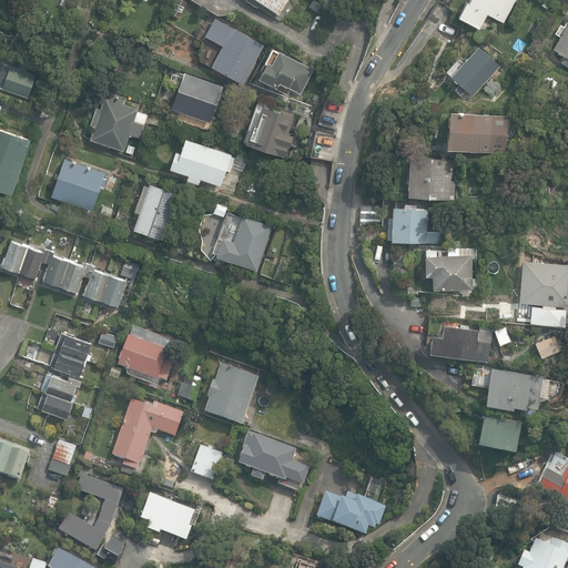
[(180,18),(188,1),(183,0),(175,0),(170,13),(180,18)]
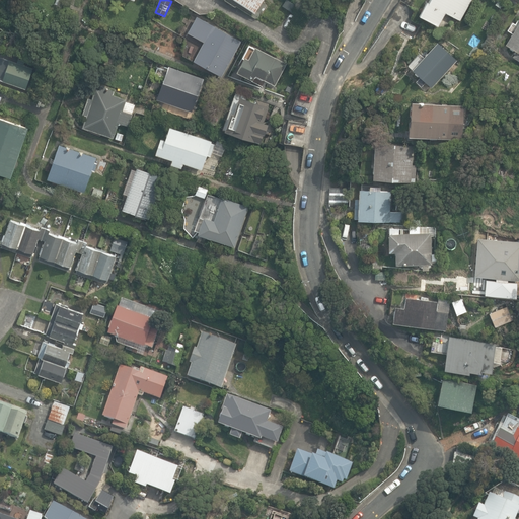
[(235,0),(255,13),(264,0),(235,0)]
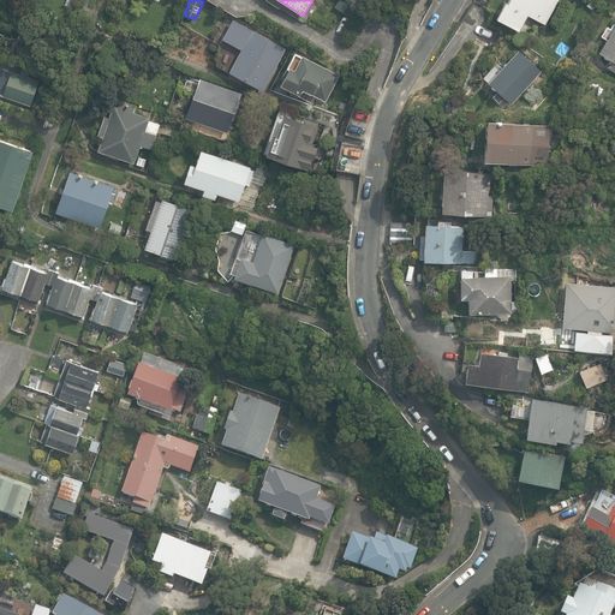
[(495,17),(518,29),(519,24),(520,25),(525,17),(524,17),(526,12),(543,22),(555,0),(507,0),(506,1),(505,0),(495,17)]
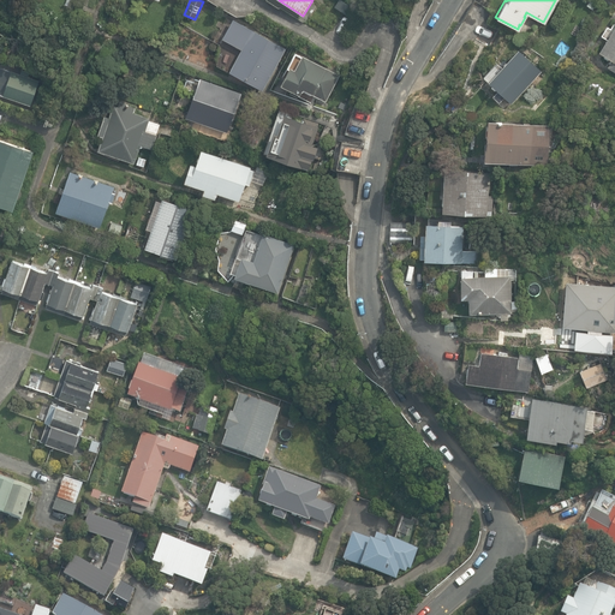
[(461,22),(482,35),(495,13),(475,1),(461,22)]
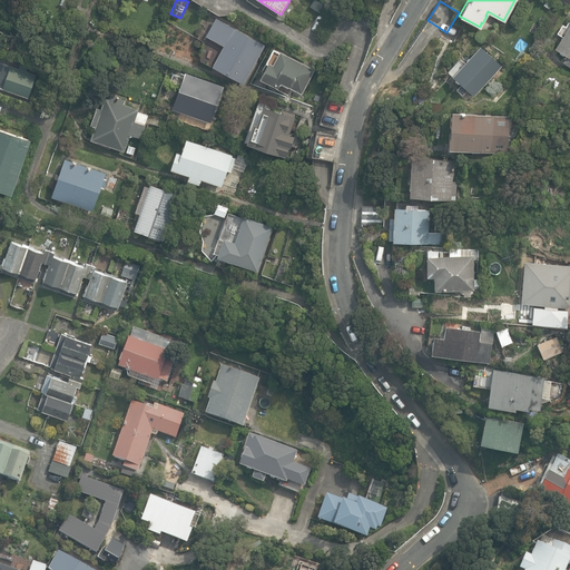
[(543,7),(550,10),(552,6),(547,1),(543,7)]
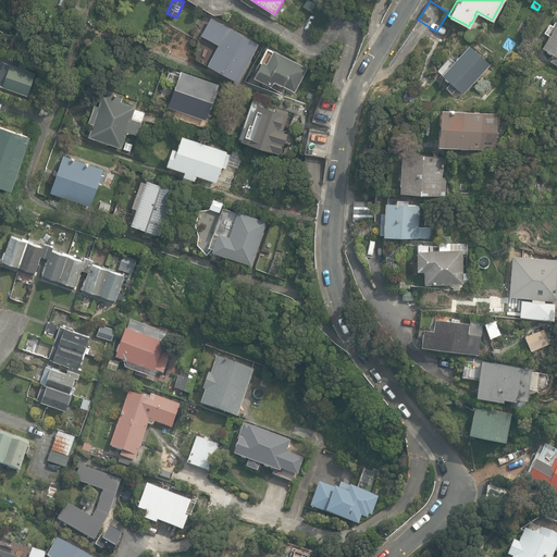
[(236,83),(258,45),(210,17),(200,35),(218,46),(207,65),(236,83)]
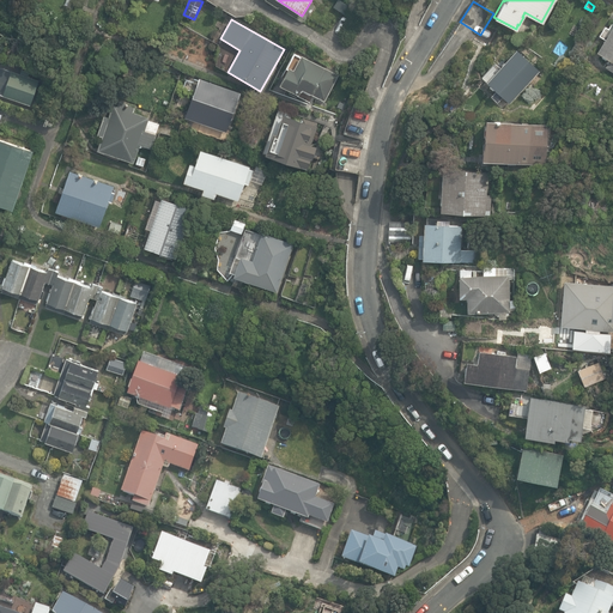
[(604,65),(612,70),(612,20),(610,26),(606,24),(601,32),(605,35),(595,50),(608,59),(604,65)]
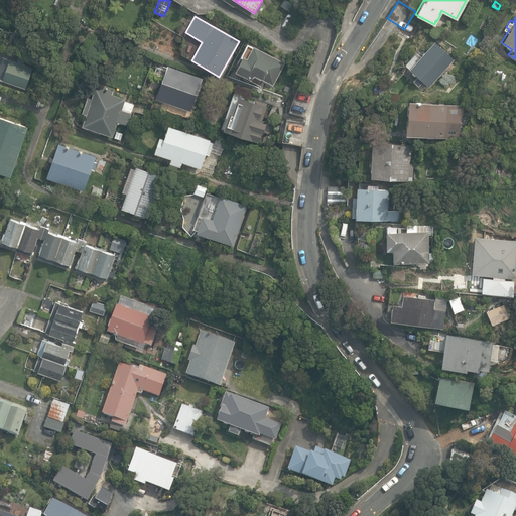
[(408,67),(427,85),(453,57),(433,39),(408,67)]
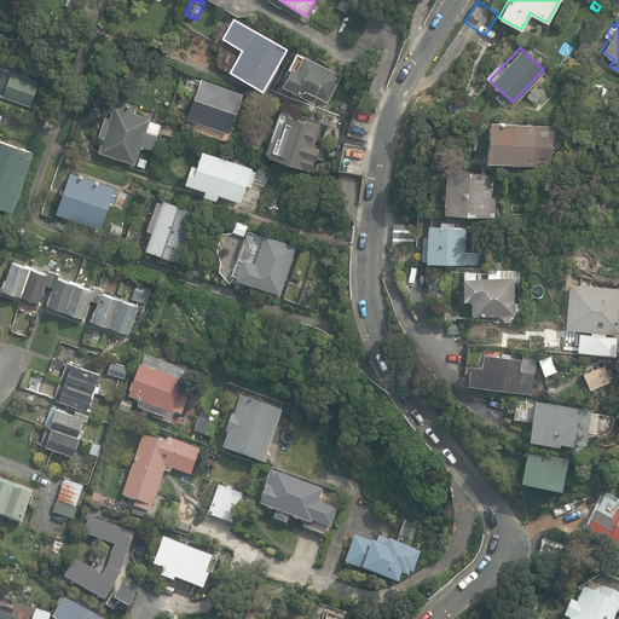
[(305,88),(329,102),(342,75),(304,56),(295,70),(290,68),(282,86),(301,96),(305,88)]
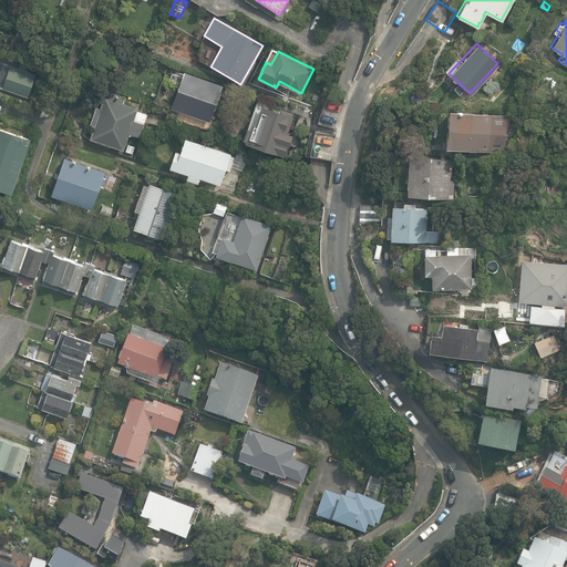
[(0,86),(29,98),(37,75),(27,71),(28,66),(20,63),(18,70),(0,63),(0,86)]
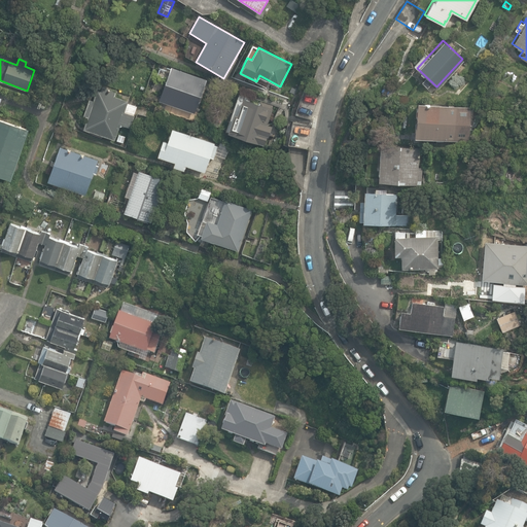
[(208,79),(172,67),(171,69),(162,66),(159,75),(167,78),(159,101),(196,114),(208,79)]
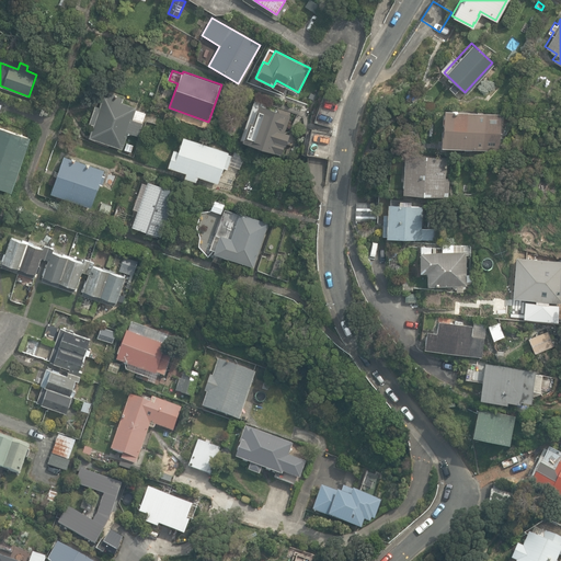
[(91,137),(123,148),(128,133),(137,136),(141,123),(133,119),(136,109),(122,103),(124,96),(110,92),(109,98),(104,96),(101,107),(95,106),(90,123),(95,124),(91,137)]
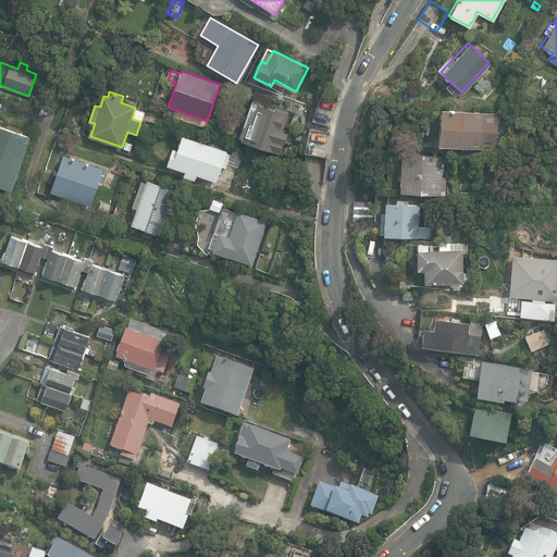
[(274,110),(257,103),(251,121),(248,120),(240,140),(279,153),(286,133),(283,132),(291,109),(276,104),(274,110)]
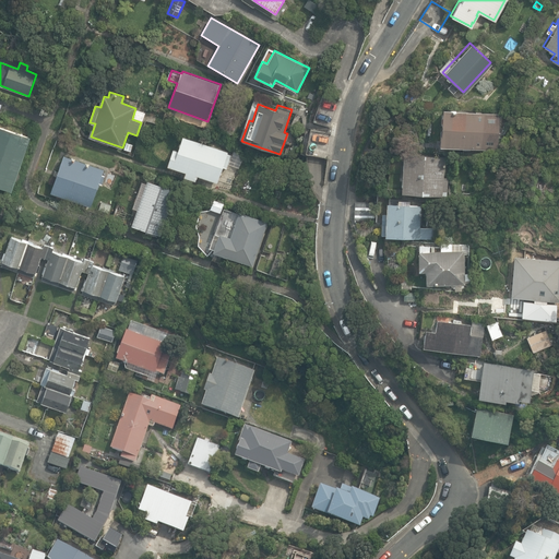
[(440,146),(498,151),(500,114),(442,109),(440,146)]
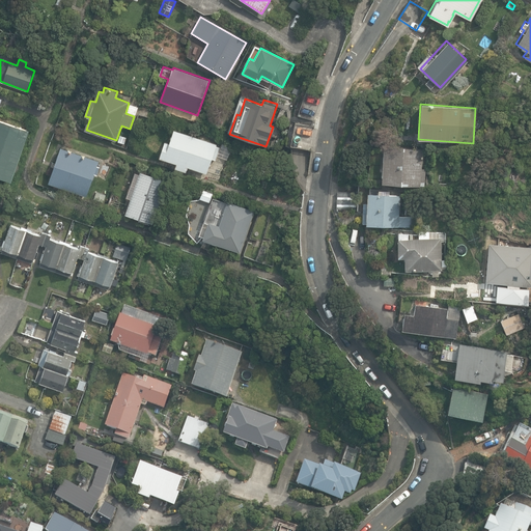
[(0,177),(11,183),(29,132),(0,120),(0,177)]
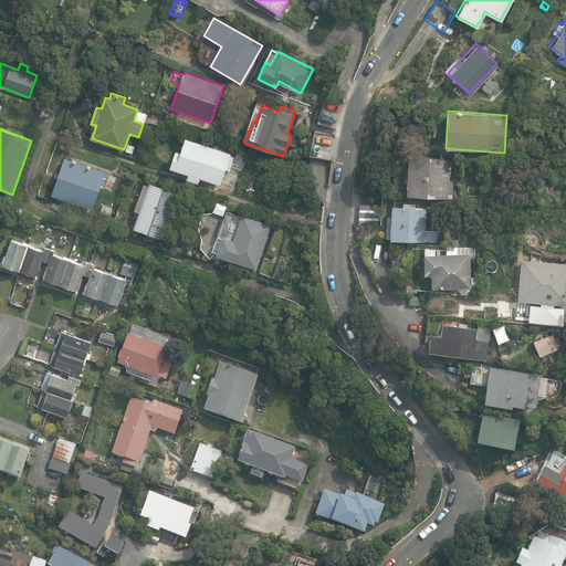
[(200,179),(220,186),(226,169),(230,170),(234,158),(230,157),(231,154),(186,138),(180,152),(176,150),(169,168),(187,174),(186,179),(198,184),(200,179)]
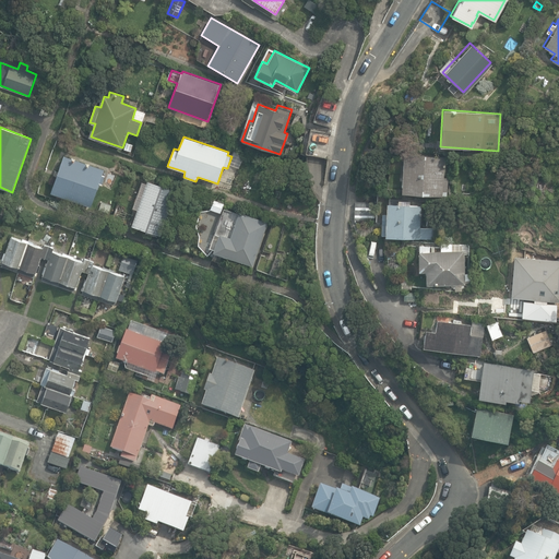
[(125,150),(131,152),(133,144),(127,142),(125,150)]
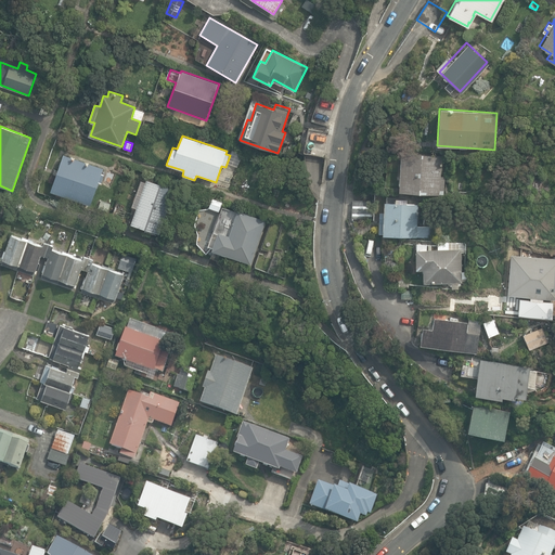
[(402,153),(399,191),(443,194),(446,177),(441,177),(442,155),(402,153)]
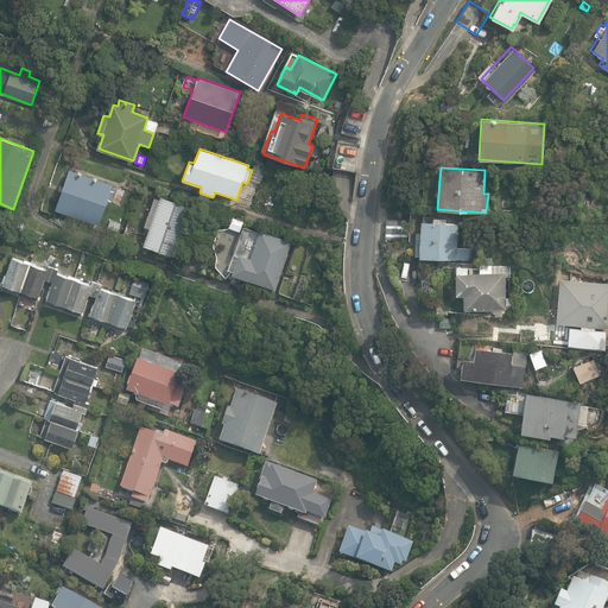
[(56,209),(99,225),(108,200),(111,201),(114,191),(112,190),(113,184),(70,170),(56,209)]
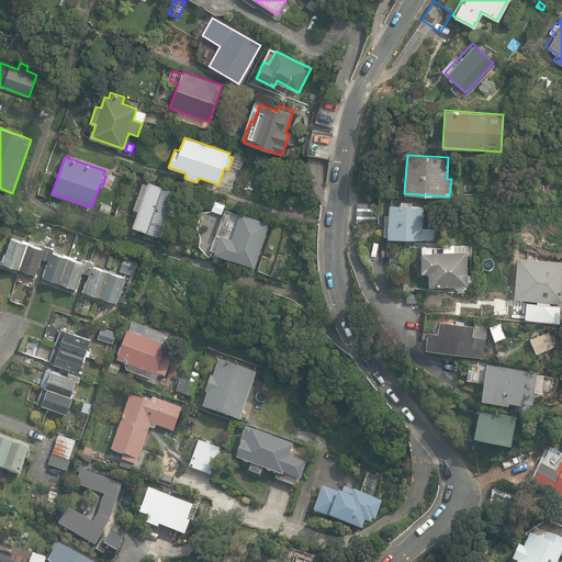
[(133,226),(163,236),(177,191),(148,181),(133,226)]
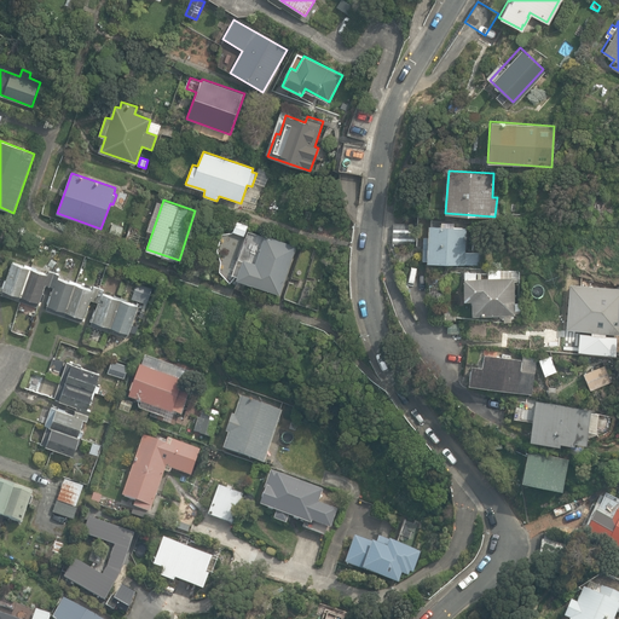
[(231,232),(244,238),(249,225),(237,220),(231,232)]
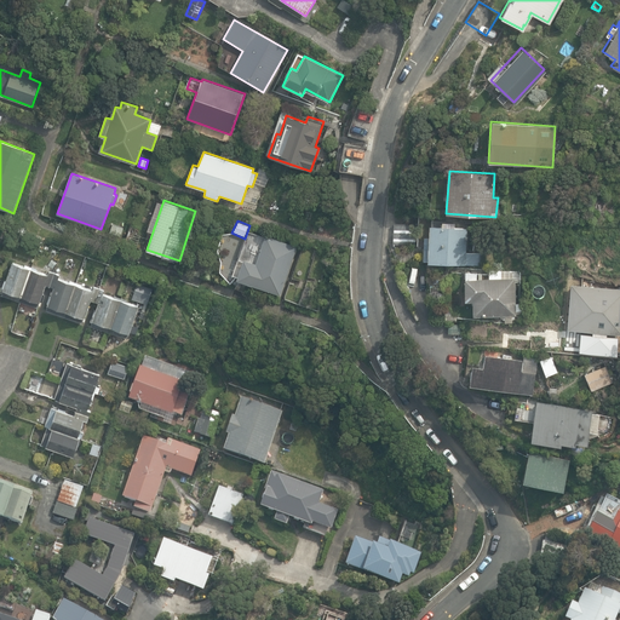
[(424,262),(481,265),(481,253),(466,252),(468,229),(454,228),(454,223),(442,222),(442,227),(429,227),(429,237),(425,237),(424,262)]
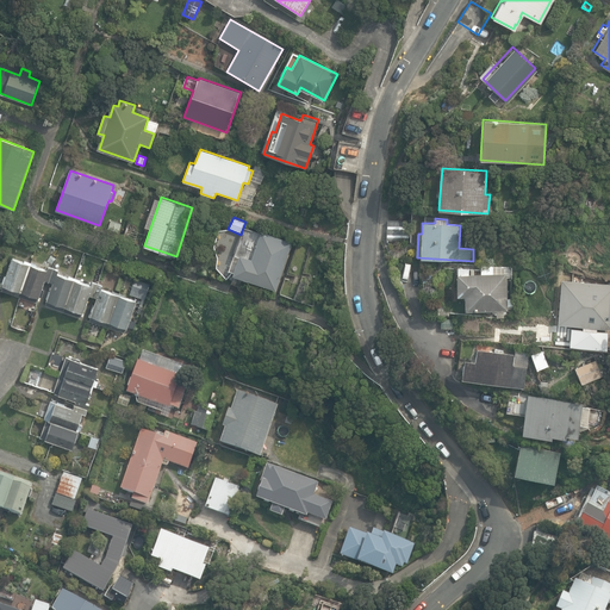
[(110,229),(128,236),(131,226),(113,221),(110,229)]
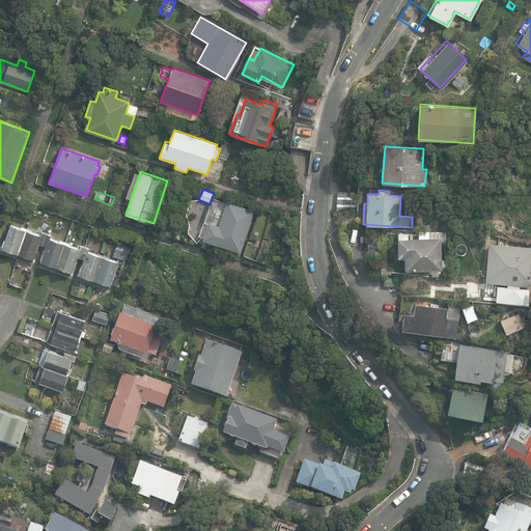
[(212,197),(204,222),(208,223),(207,225),(205,225),(201,235),(204,236),(202,241),(240,253),(253,212),(212,197)]
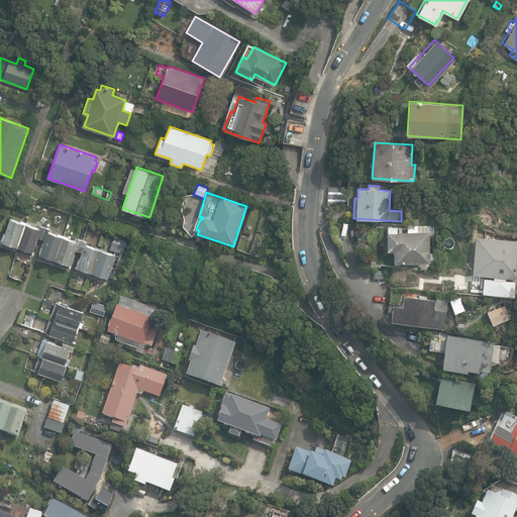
[(17,202),(24,205),(26,198),(19,196),(17,202)]
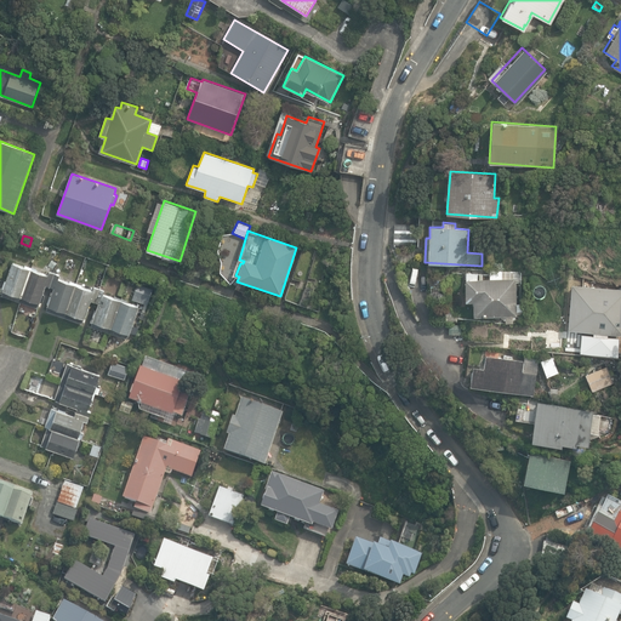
[(93,322),(129,334),(130,332),(131,332),(134,325),(132,325),(138,307),(126,302),(127,301),(115,296),(115,298),(103,294),(103,291),(95,288),(93,290),(81,286),(83,285),(70,281),(70,283),(58,278),(60,275),(50,272),(49,275),(38,271),(38,269),(26,266),(26,267),(13,263),(4,290),(40,303),(40,301),(41,302),(44,295),(43,294),(46,284),(55,288),(49,306),(85,318),(85,317),(86,317),(89,311),(87,309),(91,300),(100,303),(93,322)]
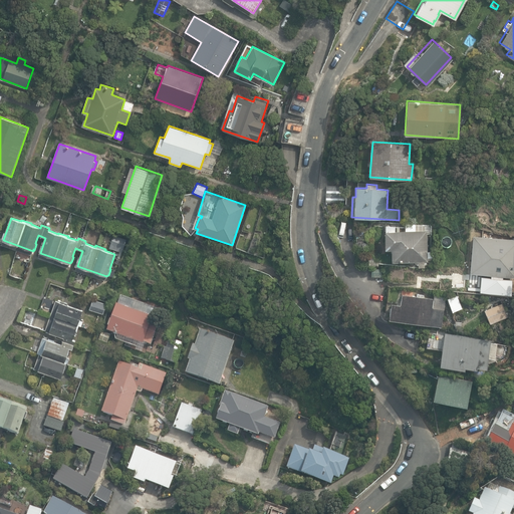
[(417,260),(417,266),(434,266),(434,250),(427,250),(426,228),(382,229),(383,248),(390,248),(391,261),(417,260)]
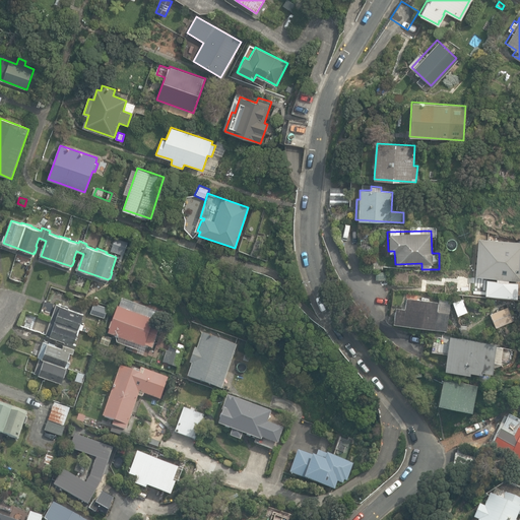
[(475,276),(519,279),(519,242),(478,239),(475,276)]
